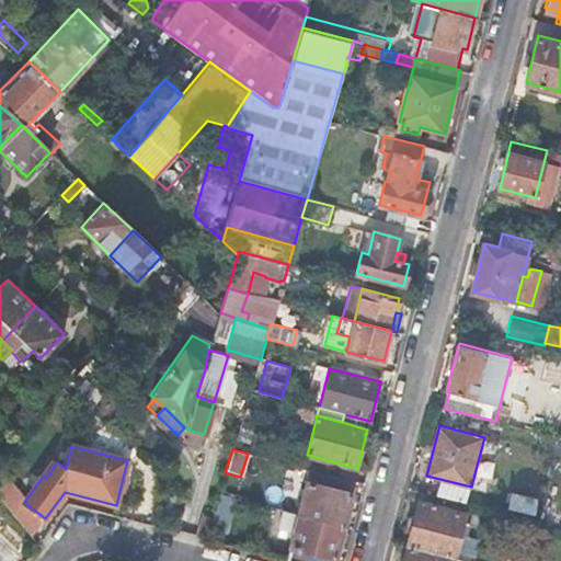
[(299,515),(343,527),(355,481),(311,469),(299,515)]
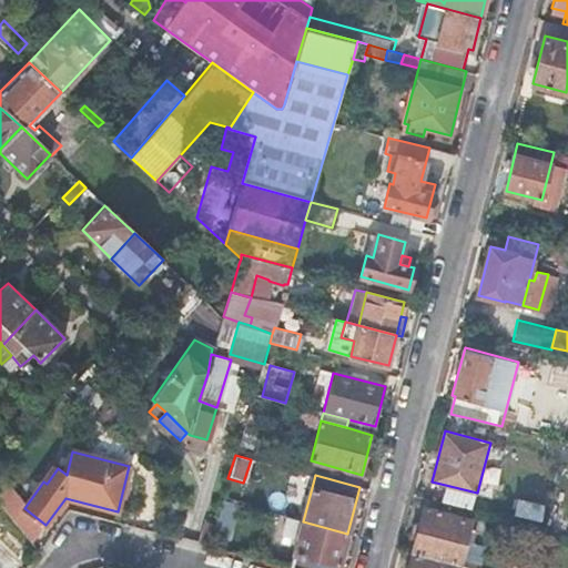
[(222,510),(236,515),(240,505),(224,501),(222,510)]
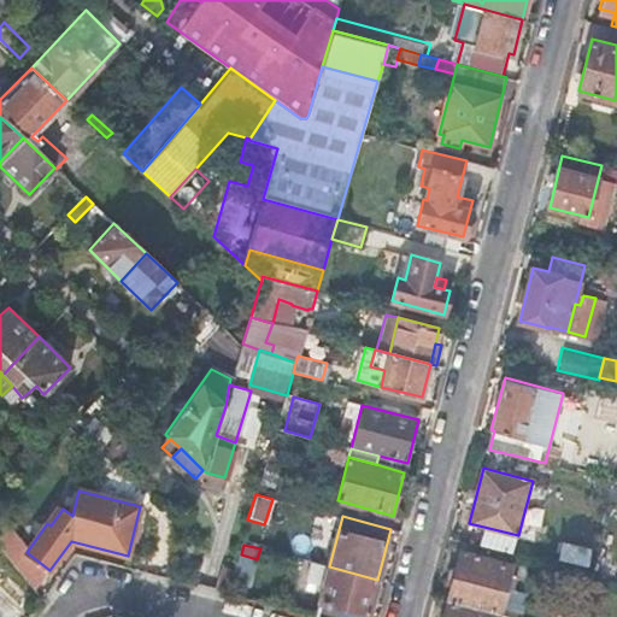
[(462,553),(450,601),(501,613),(507,587),(516,588),(518,575),(511,574),(513,565),(462,553)]
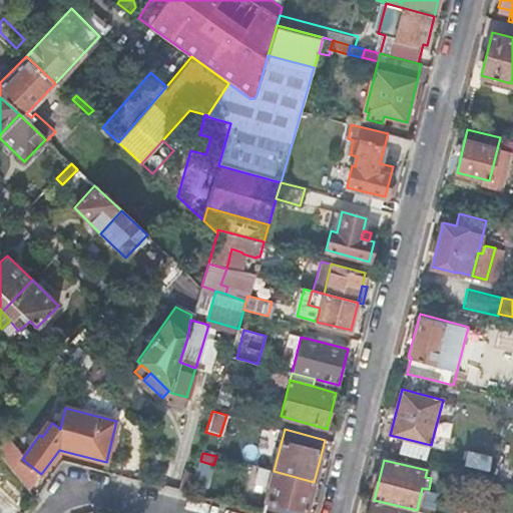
[(200,461),(197,471),(210,475),(213,465),(200,461)]
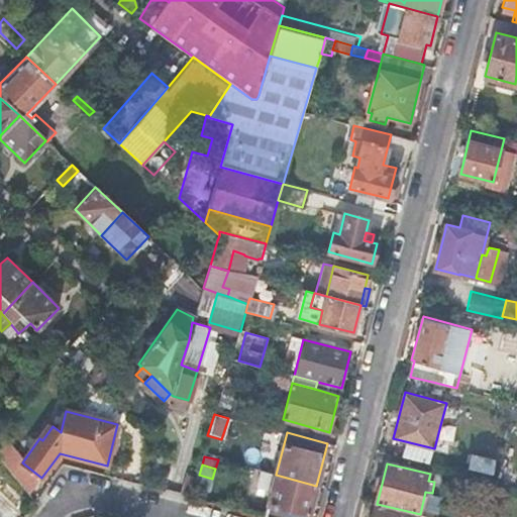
[(265,516),(308,516),(316,486),(276,475),(262,472),(256,489),(271,493),(265,516)]
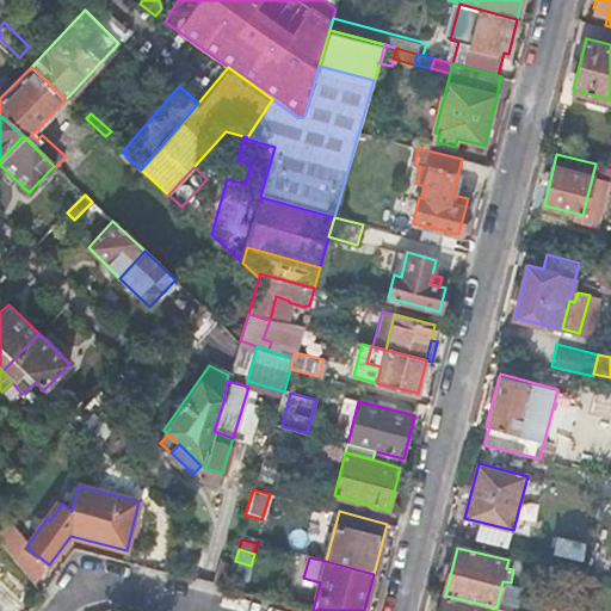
[(494,610),(497,608),(445,596),(442,610),(494,610)]
